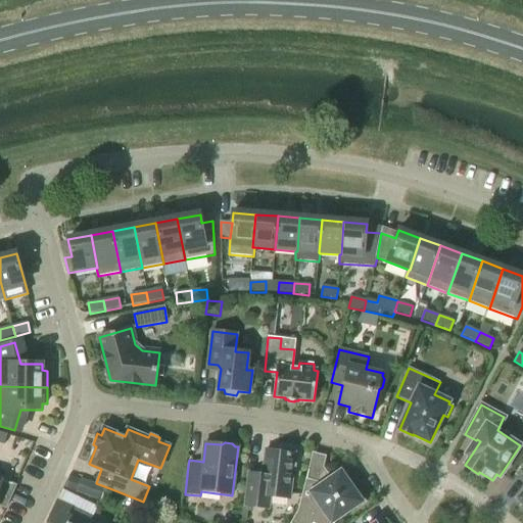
[(295,470),(296,464),(294,461),(295,454),(266,450),(263,476),(259,480),(248,479),(245,507),(269,509),(270,496),(290,500),(293,472),(295,470)]
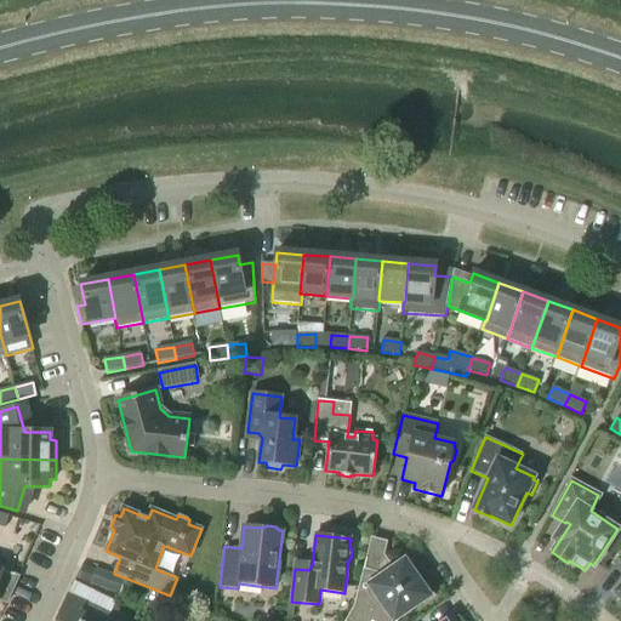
[(425,603),(433,597),(420,577),(416,580),(404,562),(383,577),(380,573),(365,569),(372,539),(371,539),(354,608),(345,620),(397,620),(396,619),(422,600),(425,603)]
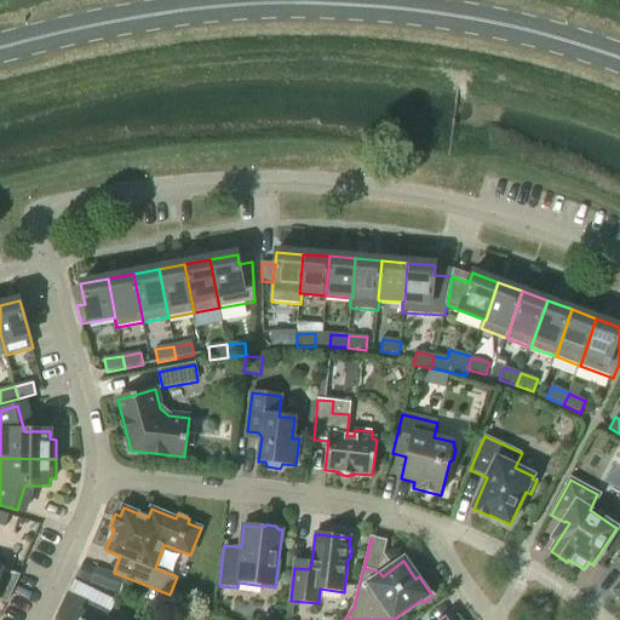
[(125,579),(95,568),(95,569),(84,564),(79,580),(120,595),(125,579)]
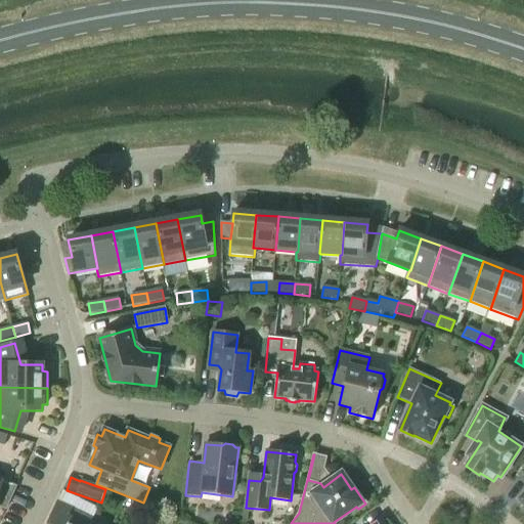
[(0,481),(0,508),(6,510),(16,487),(0,481)]
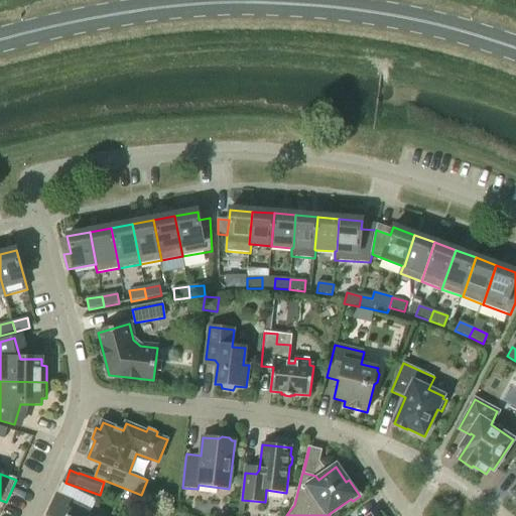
[(56,496),(47,515),(89,515),(91,514),(71,504),(72,503),(56,496)]
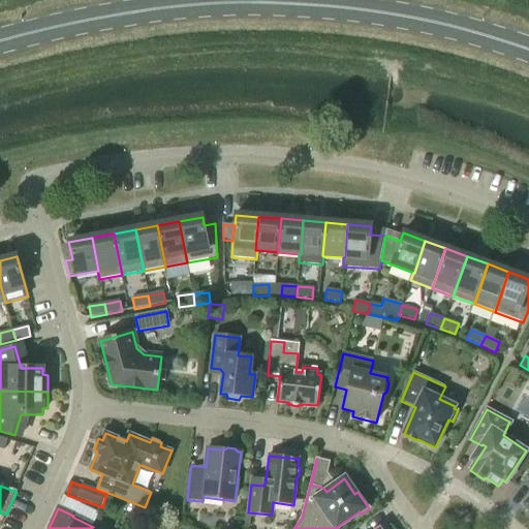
All buildings are outlined.
